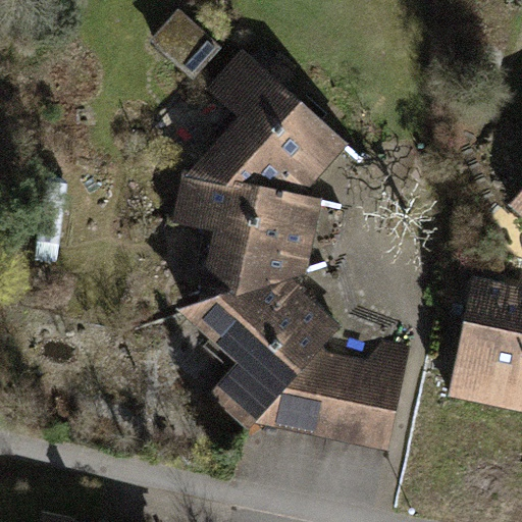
[(179,8),(150,41),(193,80),(222,47),(179,8)]
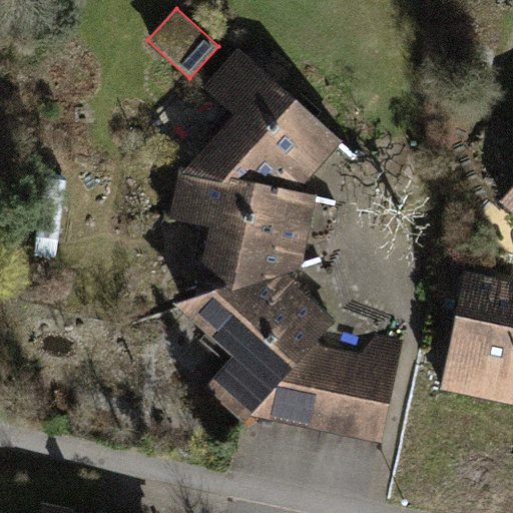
[(232,114),(178,171),(227,180),(228,176),(299,190),(339,141),(237,47),(202,86),(232,114)]
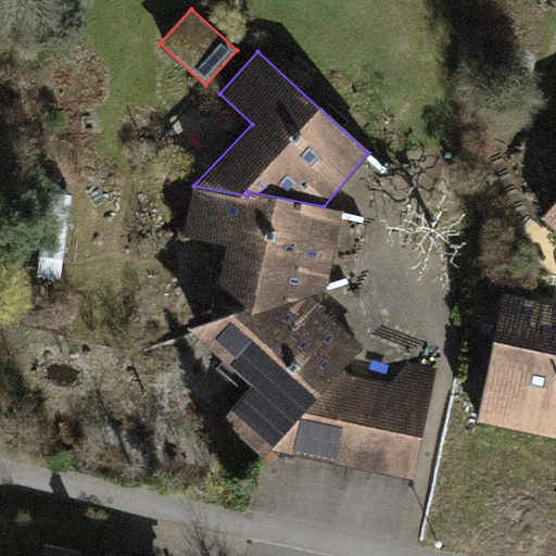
[(343,211),(324,206),(248,191),(247,196),(193,186),(184,235),(224,242),(207,321),(310,297),(327,292),(343,211)]
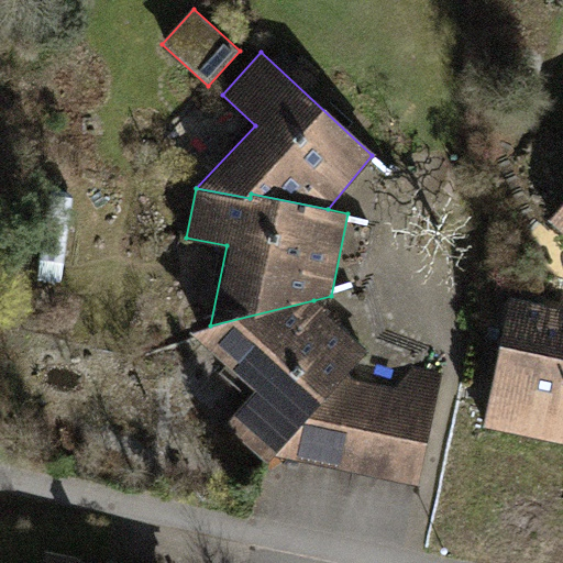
[(562,233),(562,196),(544,220),(562,233)]
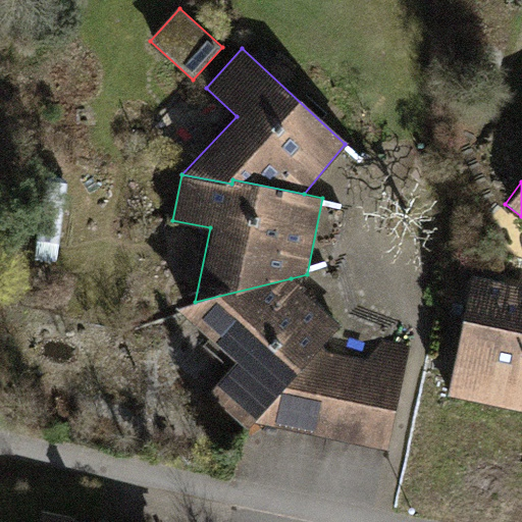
[(340,325),(291,278),(195,302),(172,307),(233,361),(205,394),(246,430),(255,420),(319,349),(340,325)]
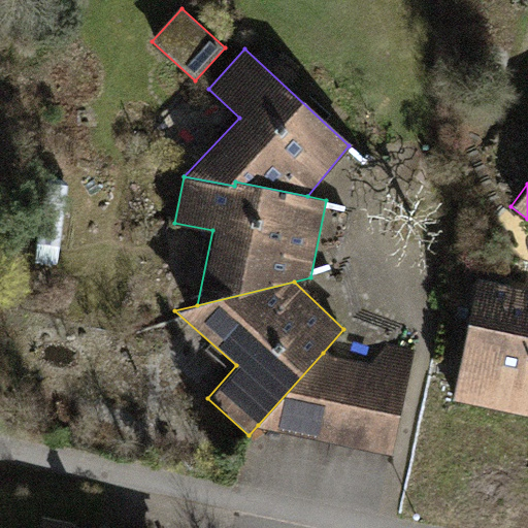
[(527,295),(470,284),(448,397),(527,414),(527,295)]
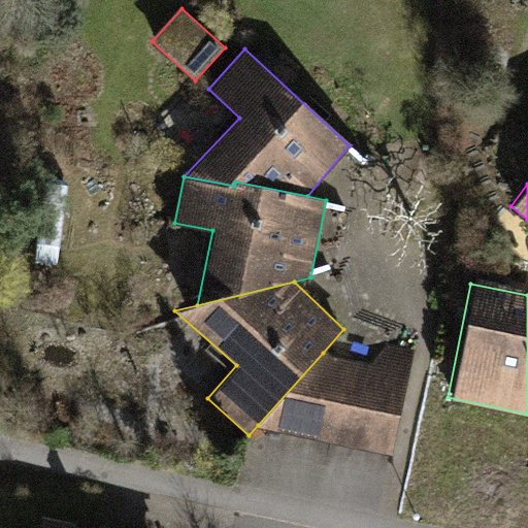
[(369,363),(323,353),(258,425),(394,458),(419,351),(387,343),(369,363)]
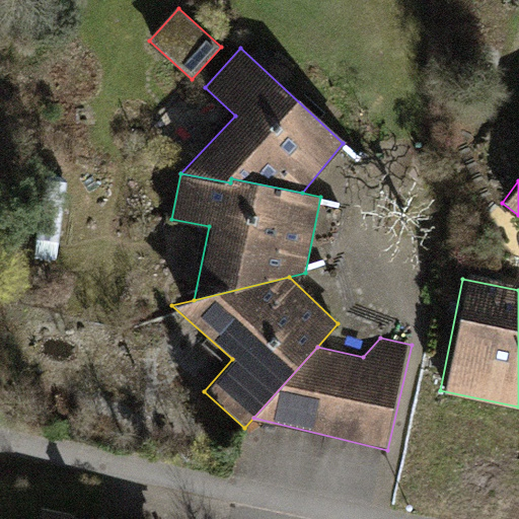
[(92,518),(41,508),(38,518),(92,518)]
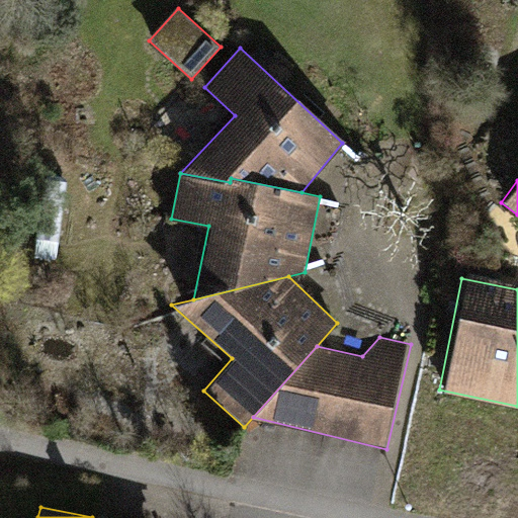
All buildings are outlined.
